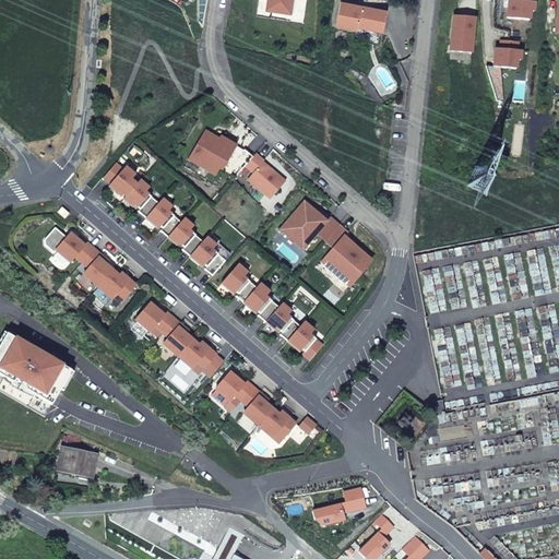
[(268,0),(266,9),(290,12),(292,0),(268,0)]
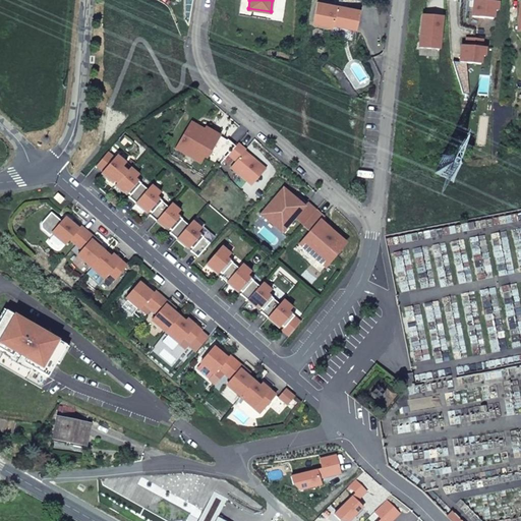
[(497,11),(498,0),(482,0),(482,1),(477,0),(474,0),(472,16),(494,18),(494,11),(497,11)]
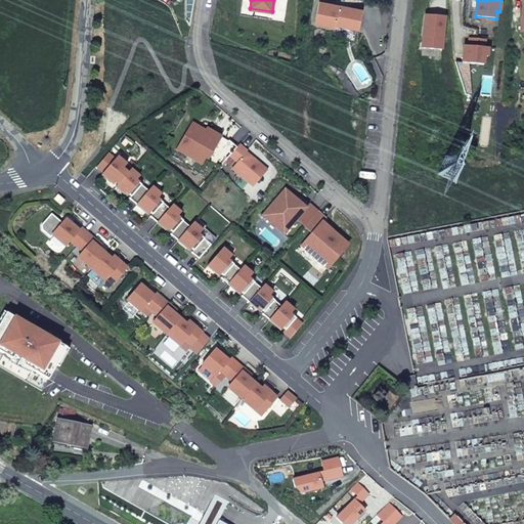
[(319,1),(315,25),(335,28),(336,26),(358,30),(362,9),(319,1)]
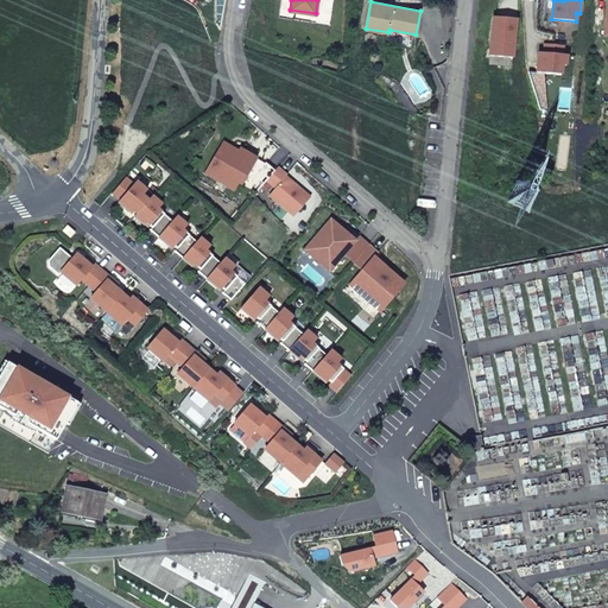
[(494,17),(491,56),(513,58),(517,19),(494,17)]
